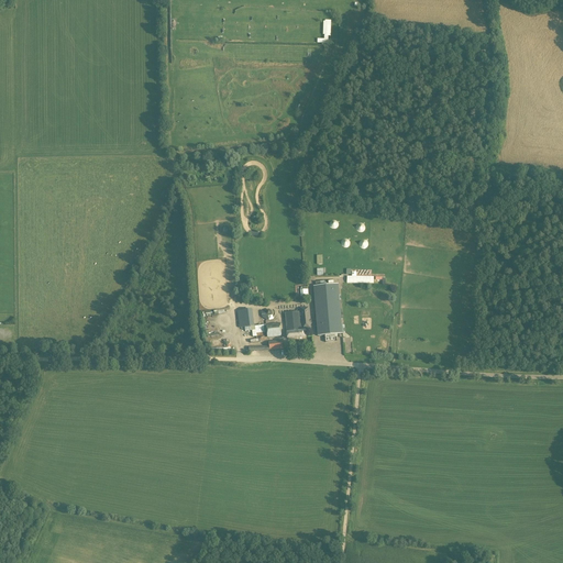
[(355,228),(361,232),(365,227),(360,222),(355,228)]
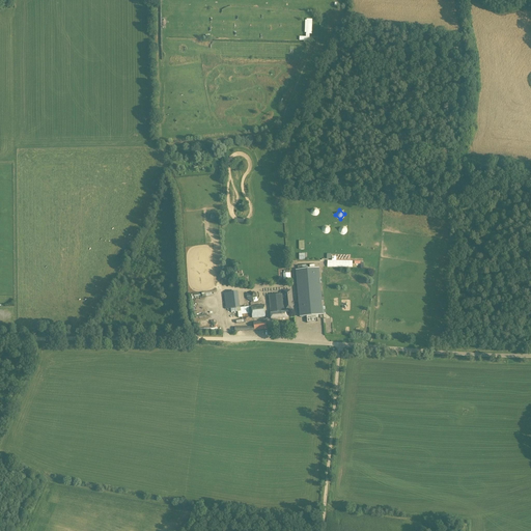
[(322,227),(324,233),(330,231),(328,225),(322,227)]
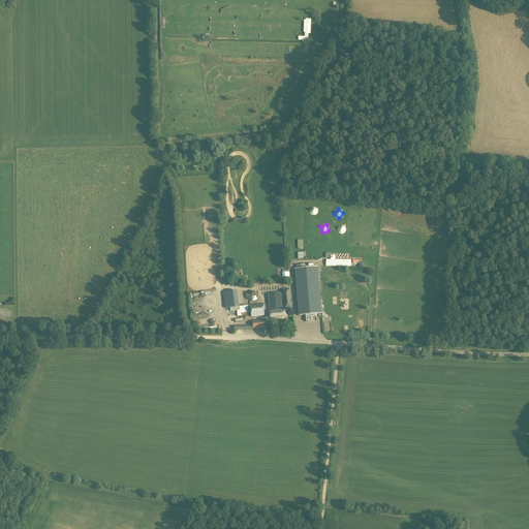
[(325,266),(351,267),(352,259),(336,259),(336,255),(332,255),(331,259),(325,259),(325,266)]
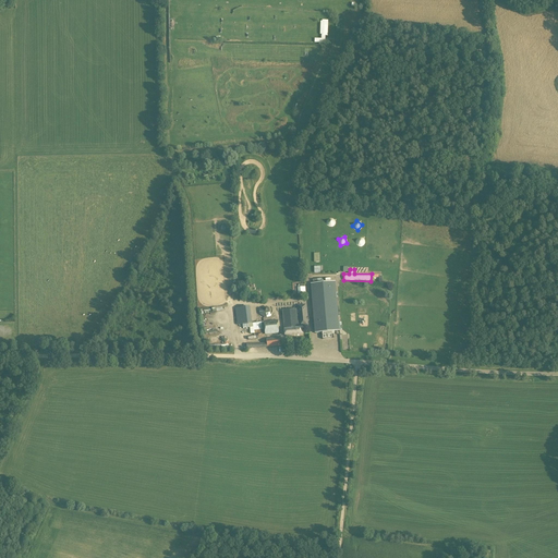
[(335,282),(311,284),(315,334),(339,331),(335,282)]
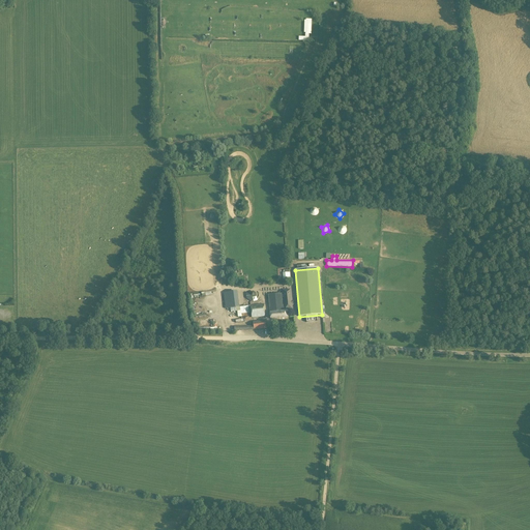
[(268,295),(270,313),(270,319),(288,318),(287,312),(284,312),(284,310),(293,310),(292,304),(293,304),(293,300),(292,301),(291,289),(283,290),(283,293),(268,295)]
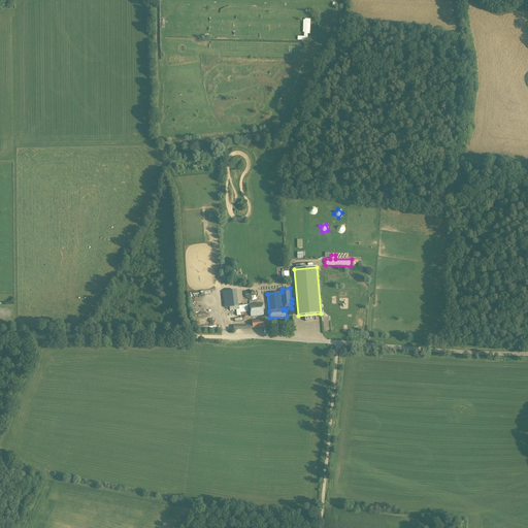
[(235,291),(223,292),(224,307),(237,306),(235,291)]
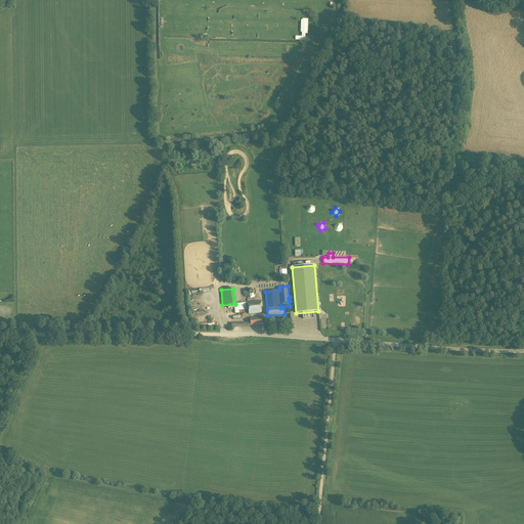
[(250,296),(249,293),(252,293),(251,289),(243,290),(245,297),(250,296)]
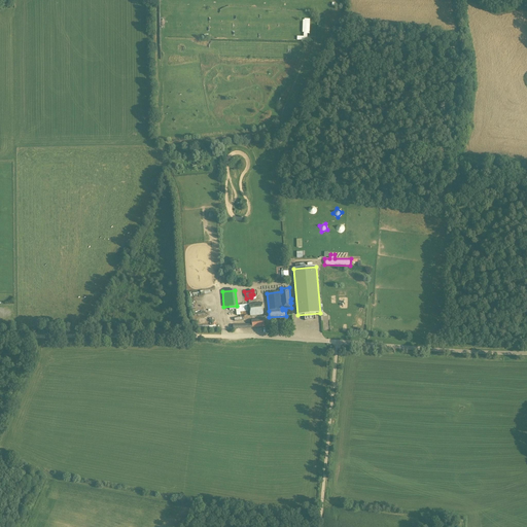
[(261,303),(249,304),(250,316),(264,314),(261,303)]
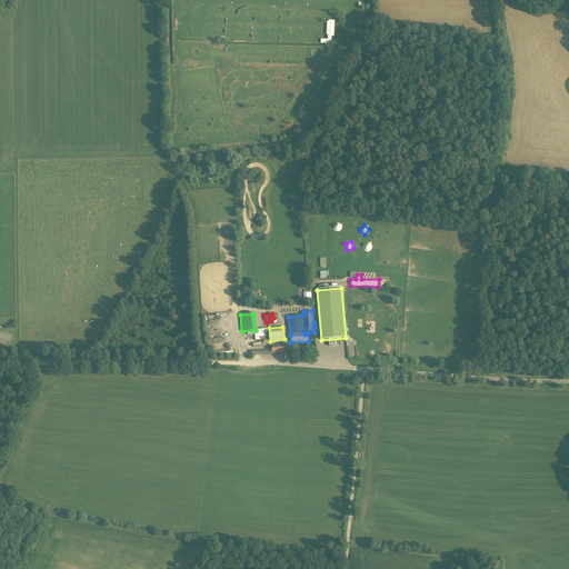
[(286,343),(271,345),(272,350),(272,355),(286,352),(286,343)]
